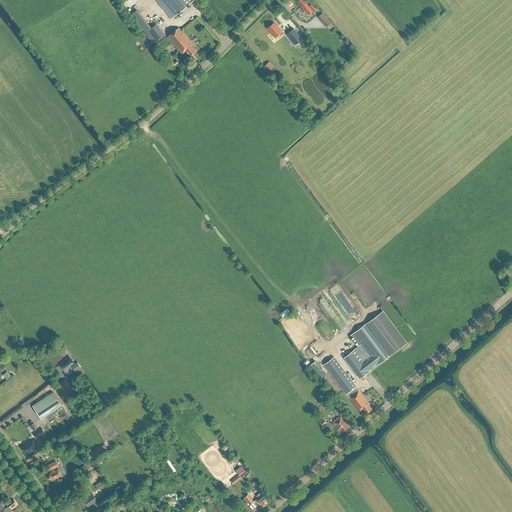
[(162,0),(175,16),(194,0),(162,0)]
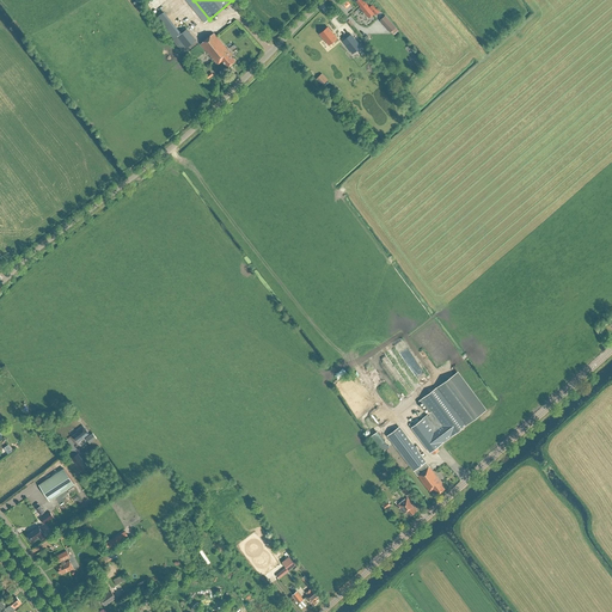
[(360,7),(368,18),(373,13),(375,14),(379,11),(373,4),(369,7),(363,0),(362,1),(361,0),(356,0),(355,1),(360,6),(360,7)]
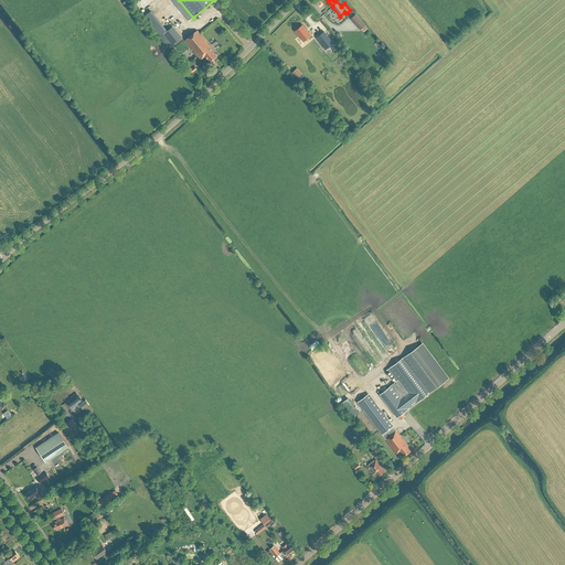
[(174,4),(159,18),(161,21),(160,22),(164,27),(168,24),(167,22),(180,11),(174,4)]
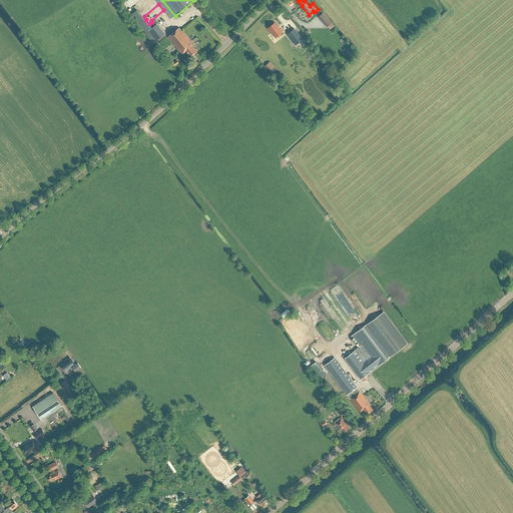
[(327,26),(332,22),(323,13),(319,17),(327,26)]
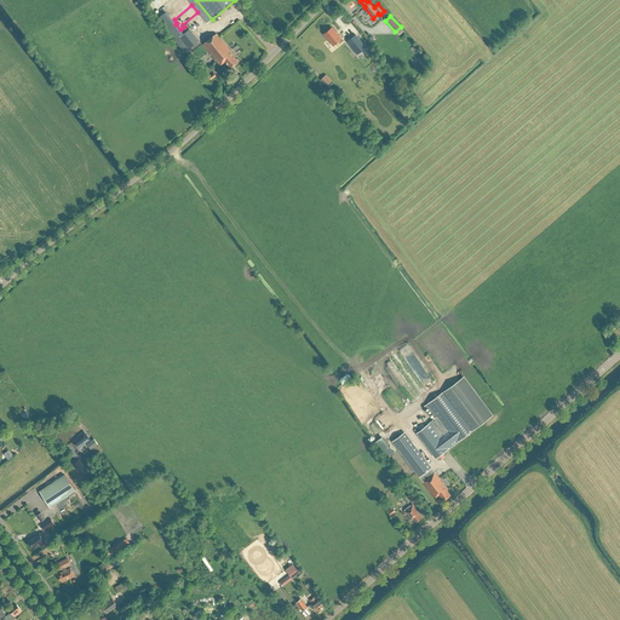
[(191,49),(207,36),(196,23),(187,32),(188,34),(183,38),(191,49)]
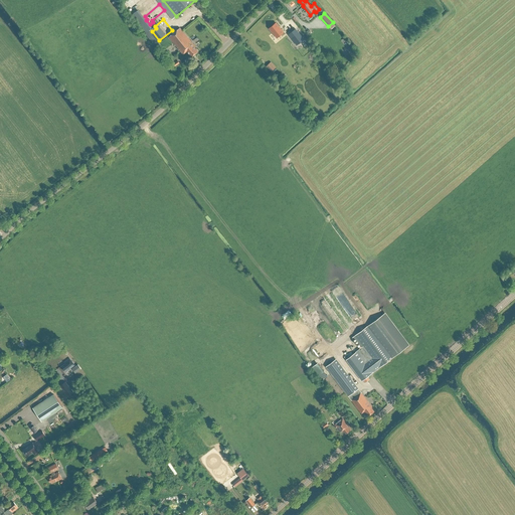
[(276,23),(270,28),(277,37),(284,32),(276,23)]
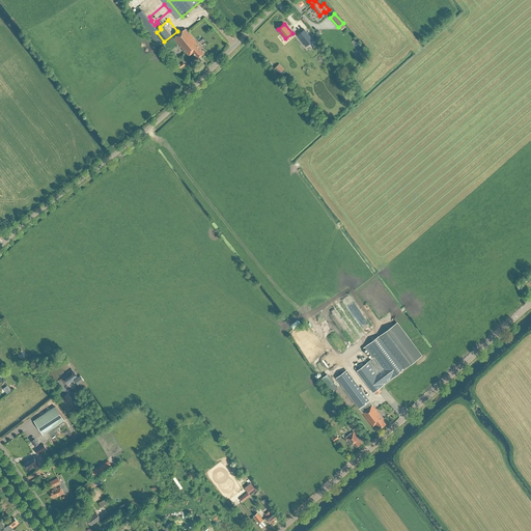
[(204,53),(201,49),(202,48),(186,28),(174,37),(189,55),(193,52),(198,58),(204,53)]
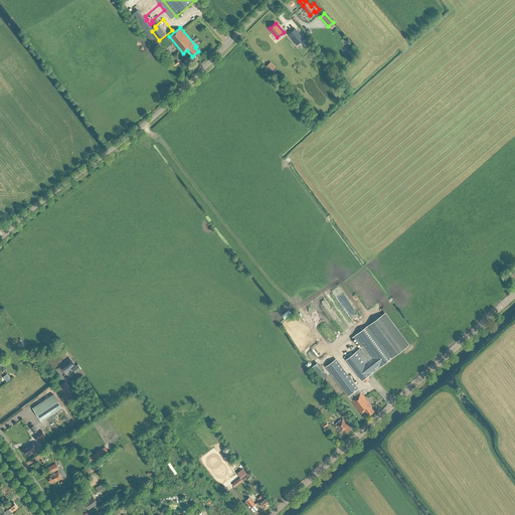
[(303,38),(296,28),(288,34),(296,44),(303,38)]
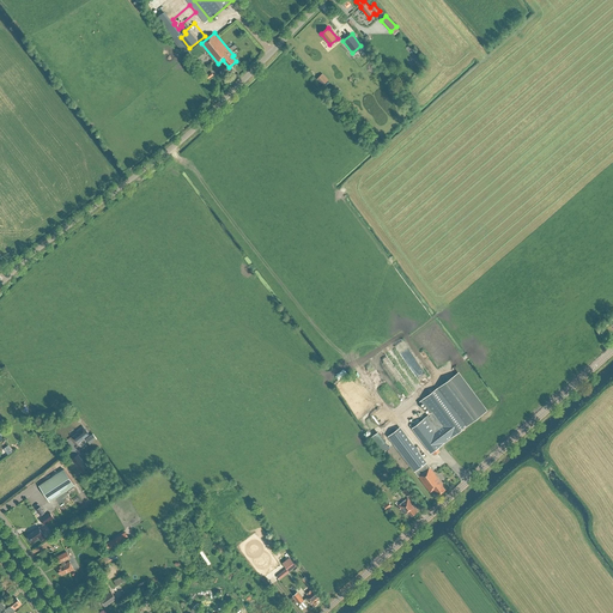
[(322,73),(316,79),(322,85),(328,79),(322,73)]
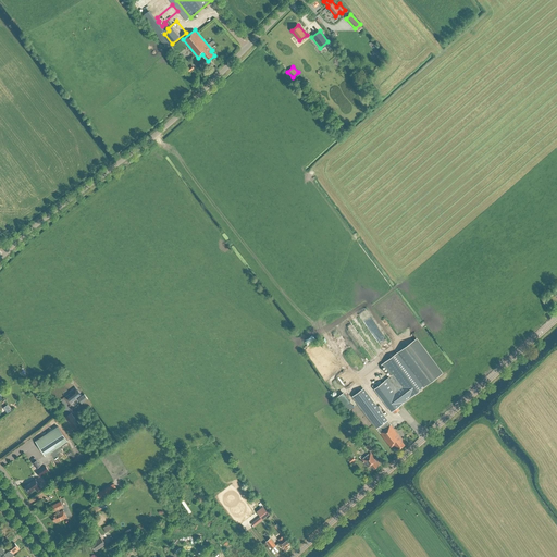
[(387,317),(392,330),(397,327),(394,318),(392,319),(391,316),(387,317)]
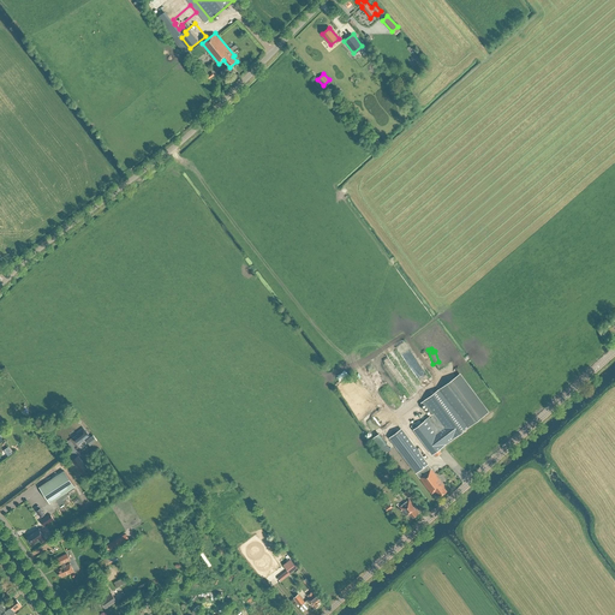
[(435,413),(431,416),(417,427),(413,429),(433,454),(489,412),(460,374),(425,400),(435,413)]
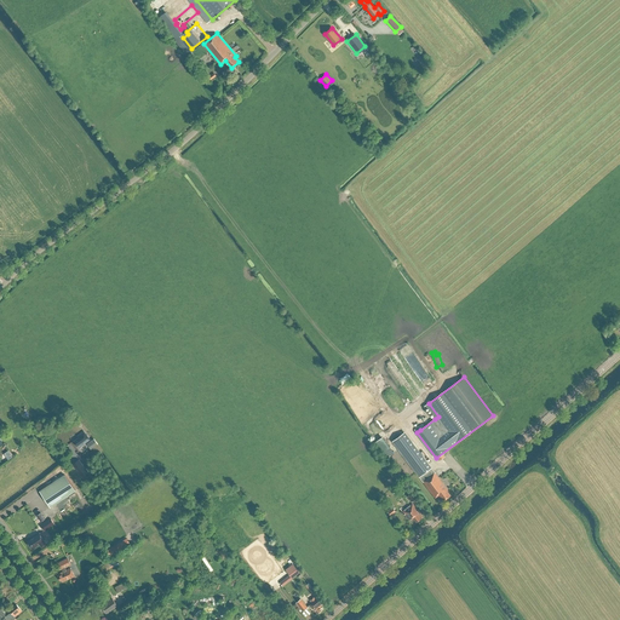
[(420,413),(414,419),(420,425),(426,418),(420,413)]
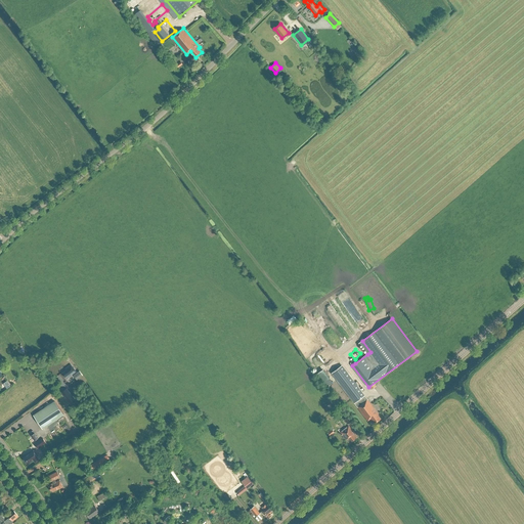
[(76,372),(73,367),(71,364),(66,368),(67,369),(62,373),(64,377),(67,379),(76,372)]
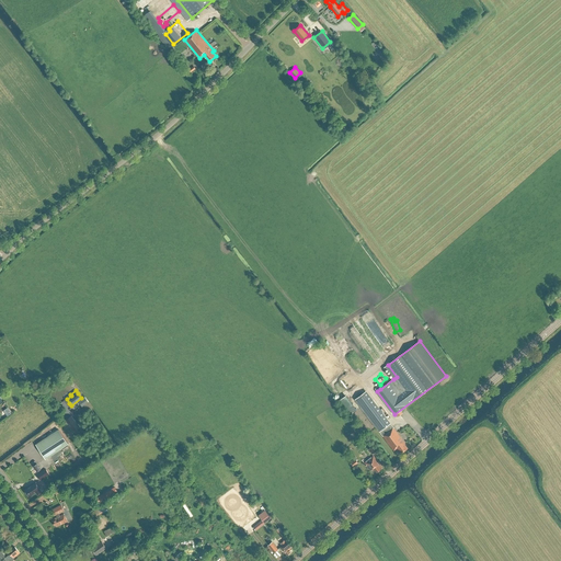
[(408,448),(404,444),(405,443),(393,427),(366,391),(355,399),(382,436),(393,450),(397,447),(401,453),(408,448)]
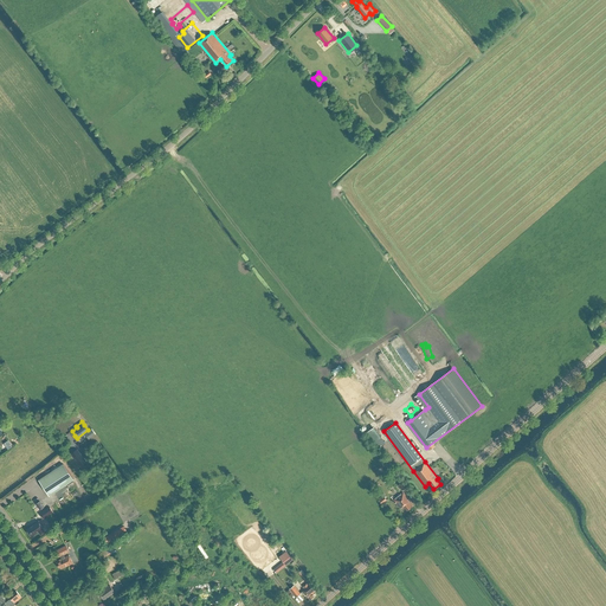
[(89,439),(96,433),(91,429),(84,433),(89,439)]
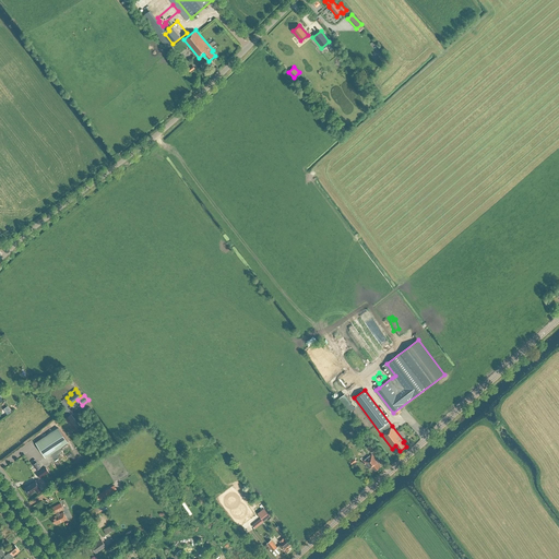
[(71,414),(66,418),(75,431),(81,427),(71,414)]
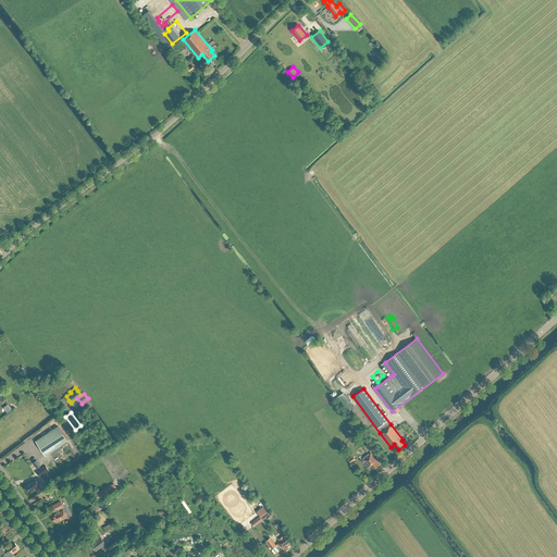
[(36,442),(45,455),(67,441),(59,426),(36,442)]
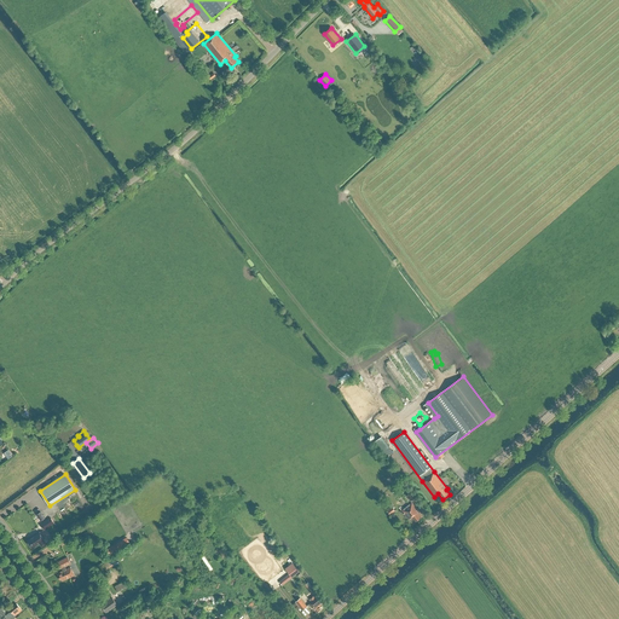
[(416,521),(422,516),(411,502),(401,510),(409,519),(412,516),(416,521)]
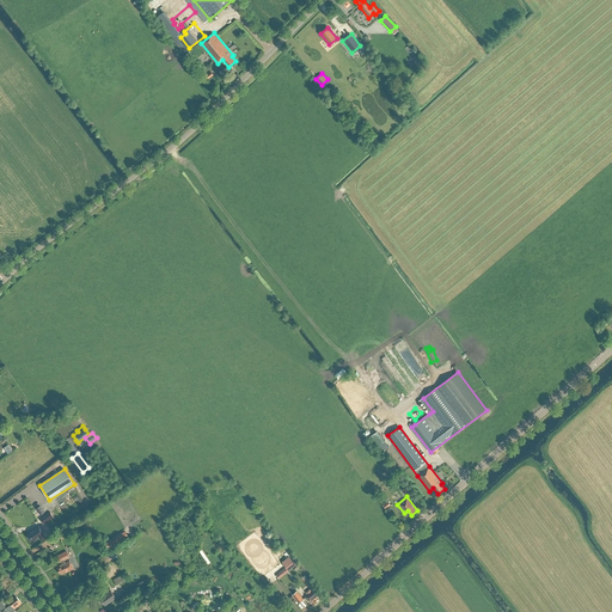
[(44,524),(54,516),(49,512),(40,518),(44,524)]
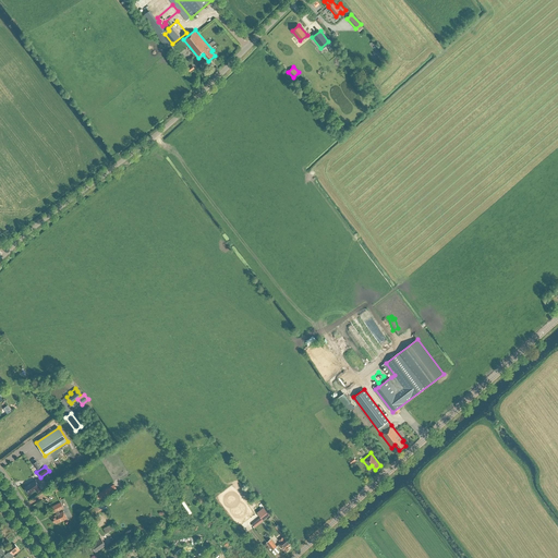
[(37,480),(36,480),(35,480),(24,487),(28,494),(35,489),(37,493),(41,489),(39,486),(38,483),(39,482),(39,481),(38,480),(37,480)]
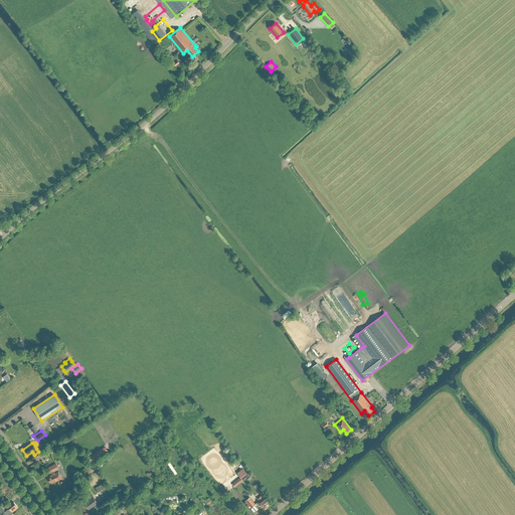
[(34,460),(39,468),(44,465),(41,461),(46,457),(43,453),(34,460)]
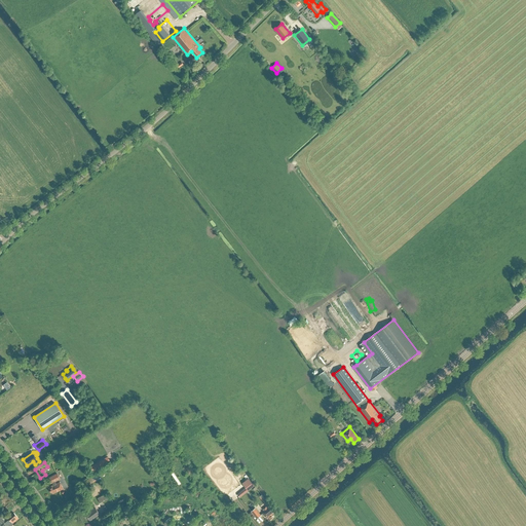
[(52,483),(53,485),(48,487),(51,492),(52,492),(52,494),(63,489),(59,482),(55,484),(54,482),(60,479),(57,474),(48,478),(51,483),(52,483)]
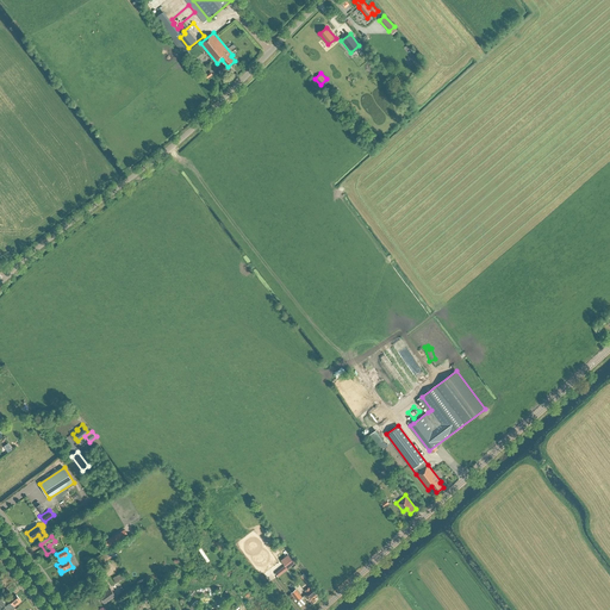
[(285,565),(275,573),(278,576),(287,568),(294,562),(287,554),(280,560),(285,565)]
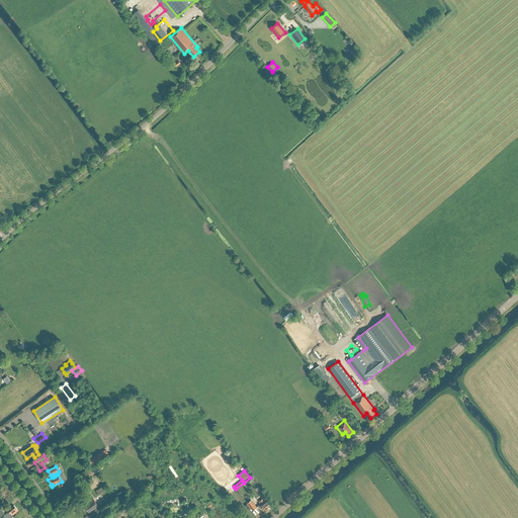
[(87,478),(88,477),(86,475),(81,479),(86,487),(91,484),(87,478)]
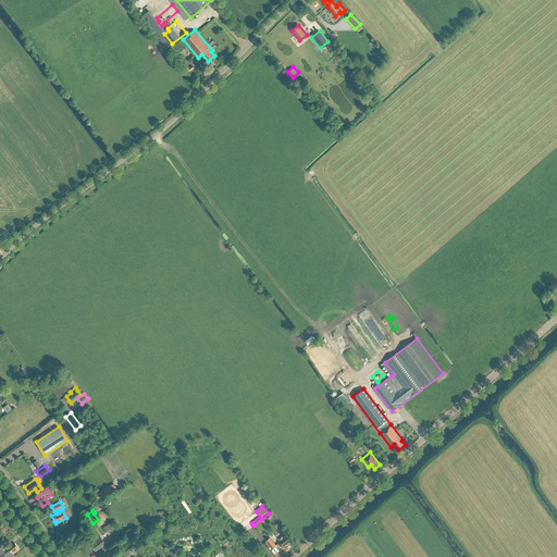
[(83,531),(88,528),(84,522),(78,525),(82,530),(83,531)]
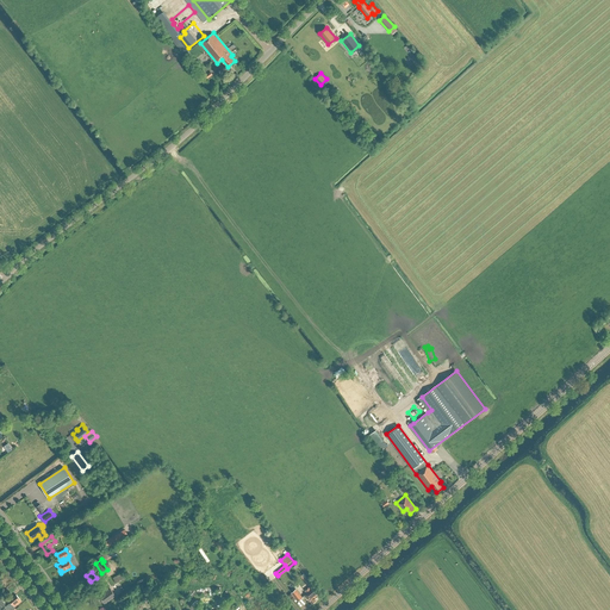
[(116,584),(126,578),(123,572),(113,578),(116,584)]
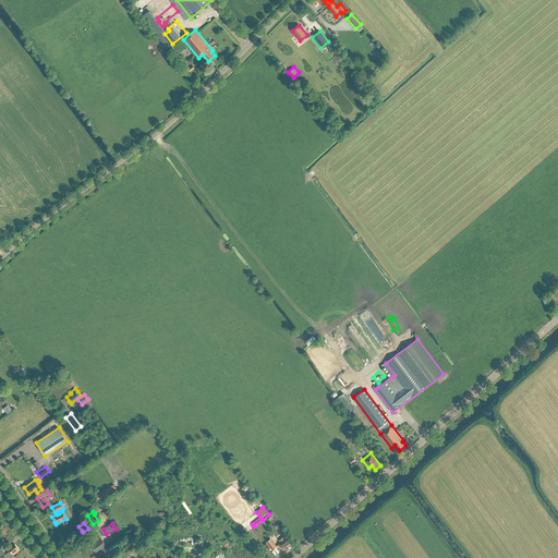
[(288,547),(290,546),(289,545),(290,545),(284,538),(282,536),(278,540),(280,542),(279,544),(286,552),(289,549),(288,547)]
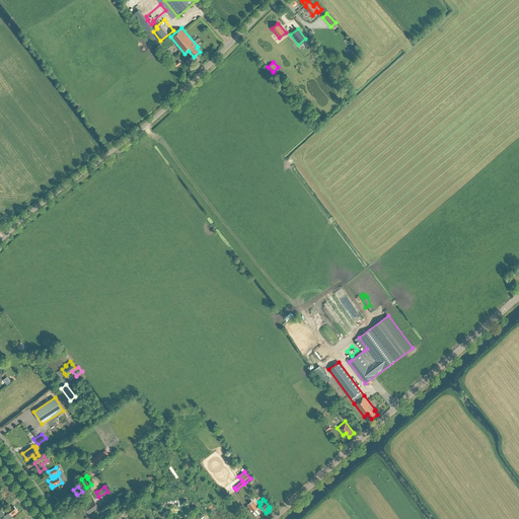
[(89,513),(98,507),(94,501),(85,508),(89,513)]
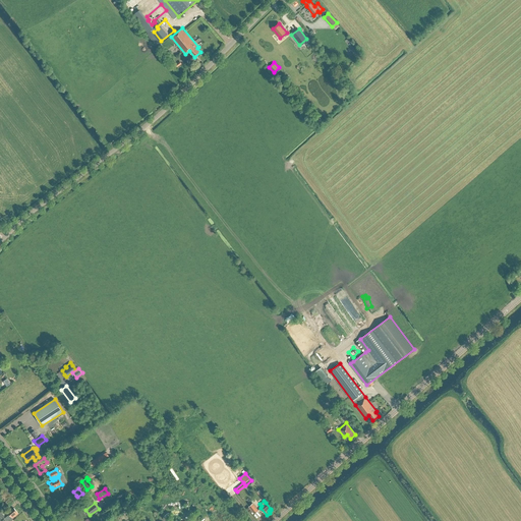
[(254,513),(258,510),(252,503),(248,506),(254,513)]
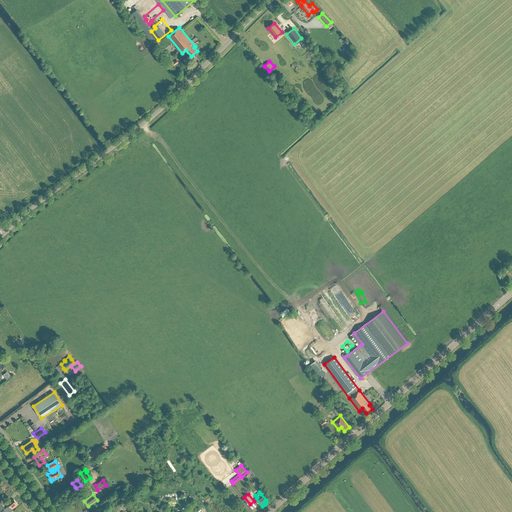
[(12,509),(18,504),(13,499),(8,504),(9,505),(5,509),(7,511),(10,511),(13,510),(12,509)]
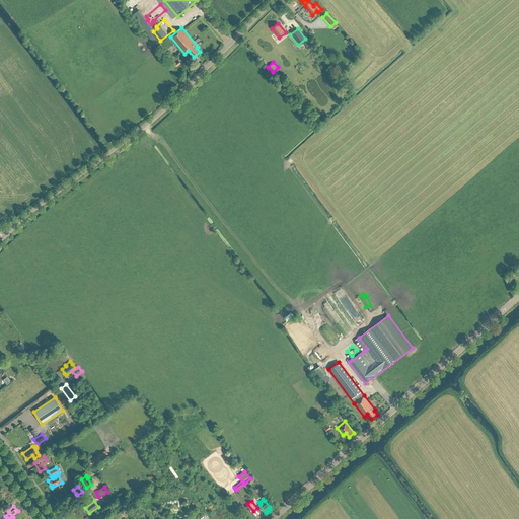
[(191,515),(196,512),(192,507),(187,511),(191,515)]
